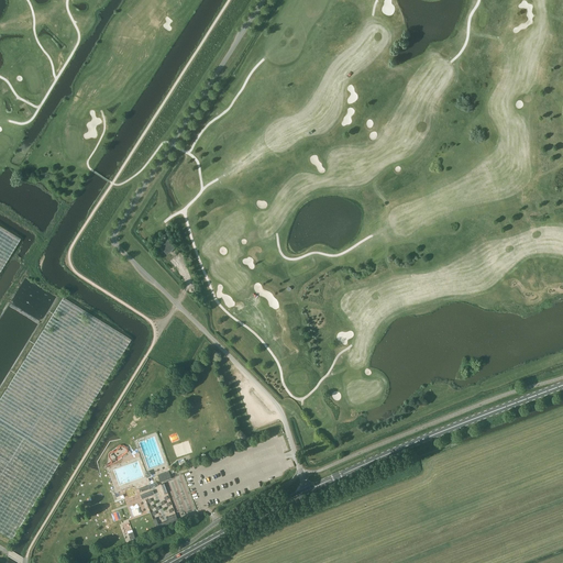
[(0,272),(21,239),(0,225),(0,272)]
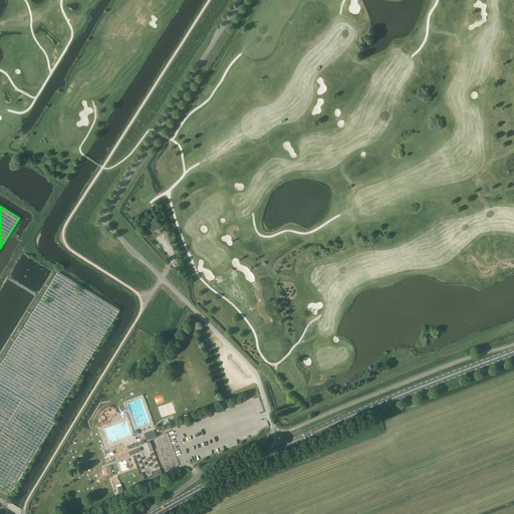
[(152,232),(159,226),(152,217),(146,223),(152,232)]
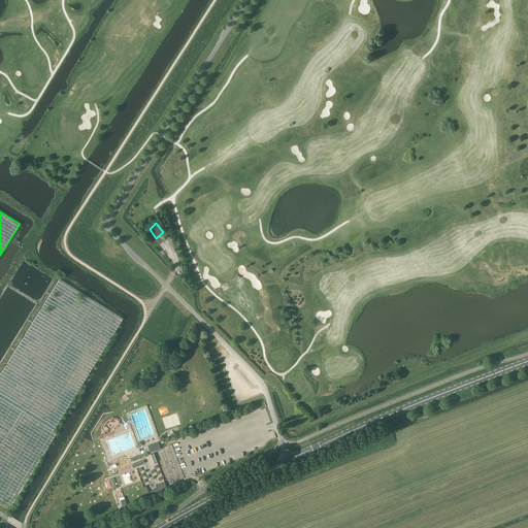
[(0,374),(0,498),(11,505),(57,432),(53,430),(123,318),(60,278),(0,374)]
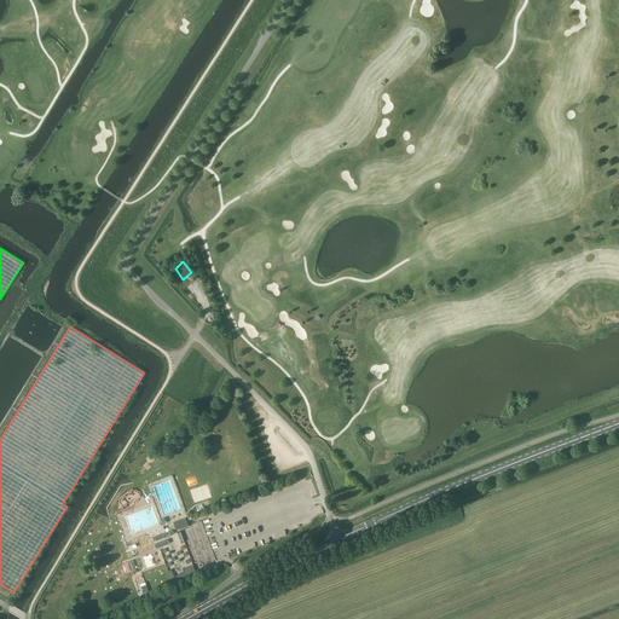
[(175,530),(187,525),(185,518),(173,522),(175,530)]
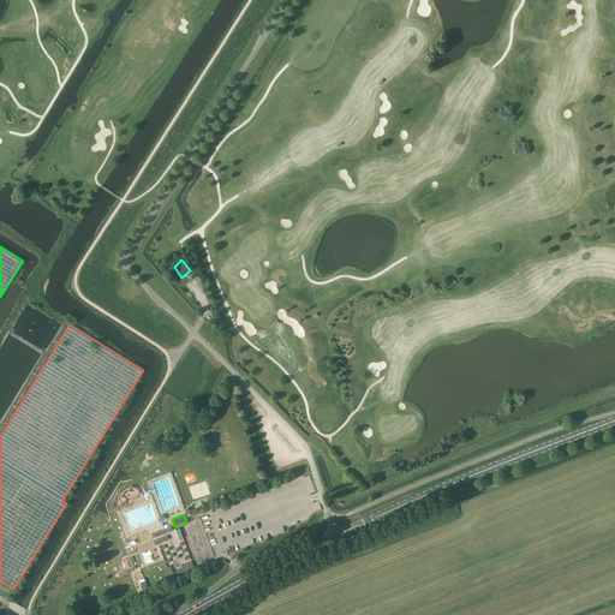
[(184,572),(183,568),(173,572),(171,566),(167,567),(171,577),(184,572)]
